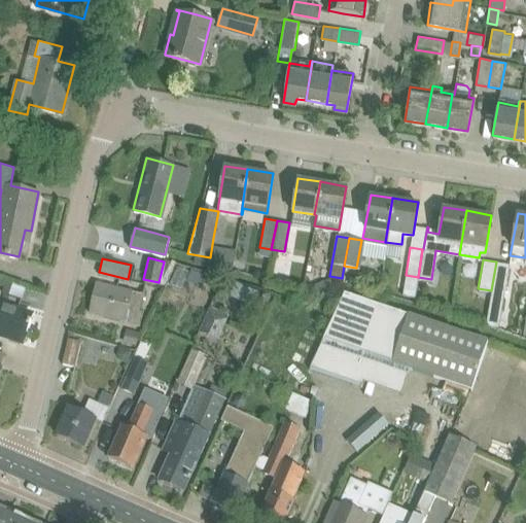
[(507,264),(496,262),(491,290),(485,322),(496,326),(507,264)]
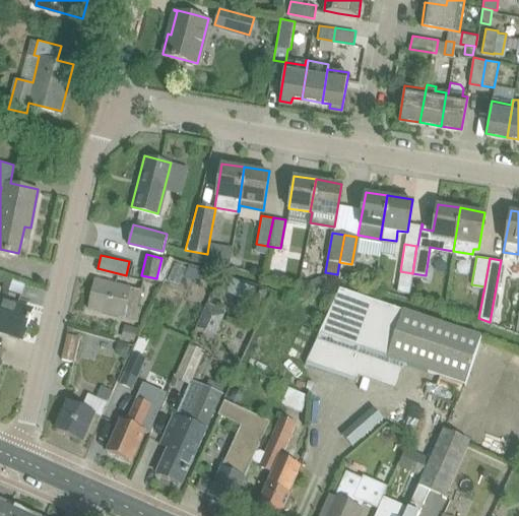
[(8,286),(20,292),(24,281),(11,276),(8,286)]
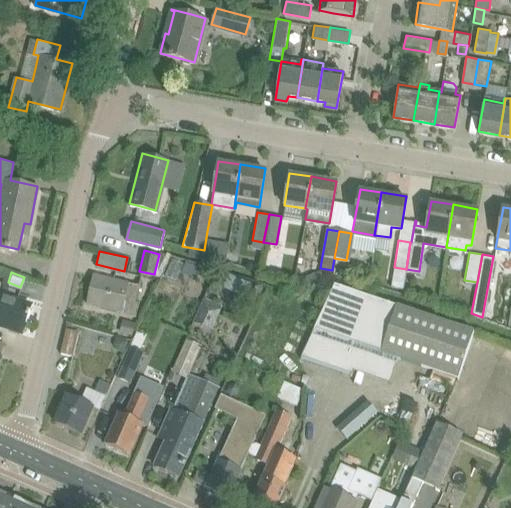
[(87,302),(106,307),(136,314),(138,301),(135,299),(139,284),(94,273),(87,302)]
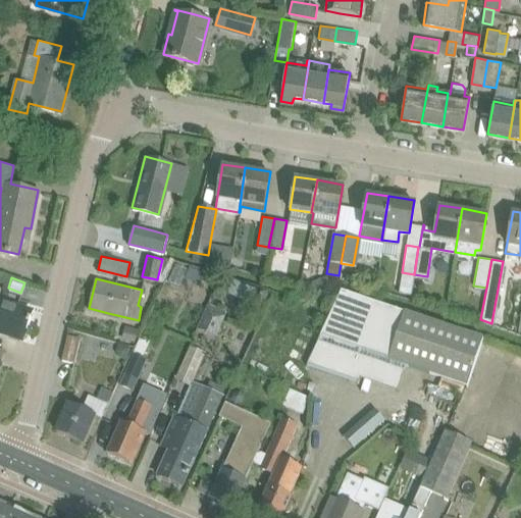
[(331,310),(320,334),(360,349),(388,358),(434,373),(467,383),(482,338),(482,335),(404,310),(341,289),(331,310)]
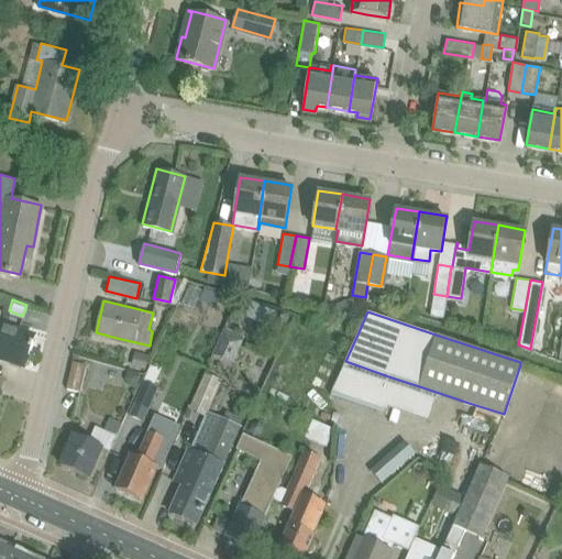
[(0,357),(23,365),(30,347),(31,347),(33,341),(32,341),(34,333),(0,321),(0,357)]
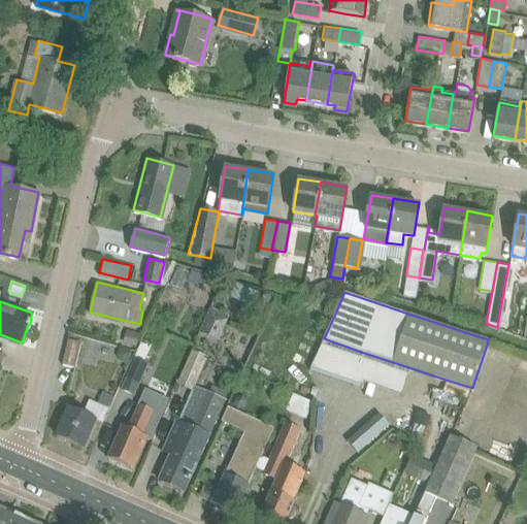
[(198,330),(216,337),(226,314),(209,305),(198,330)]
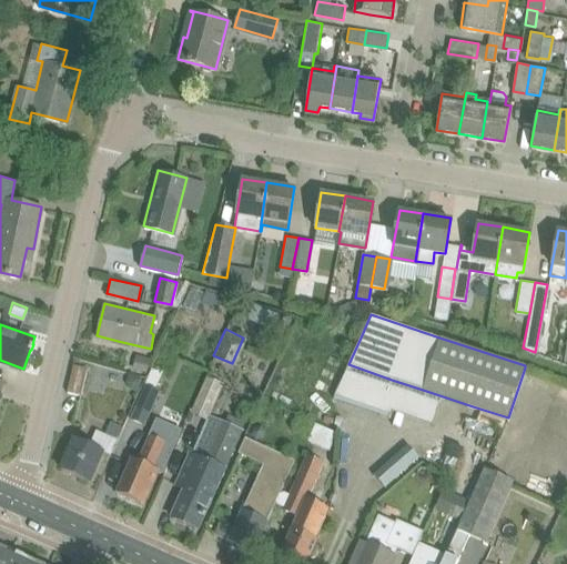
[(67,390),(80,393),(87,366),(73,363),(67,390)]
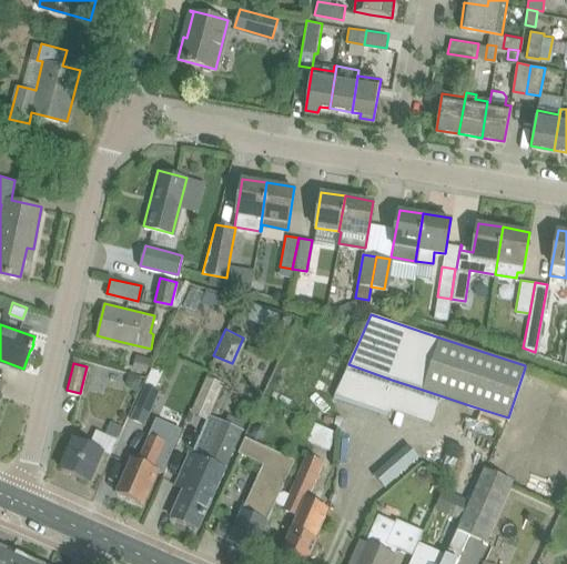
[(381,412),(392,380),(348,364),(334,396),(381,412)]
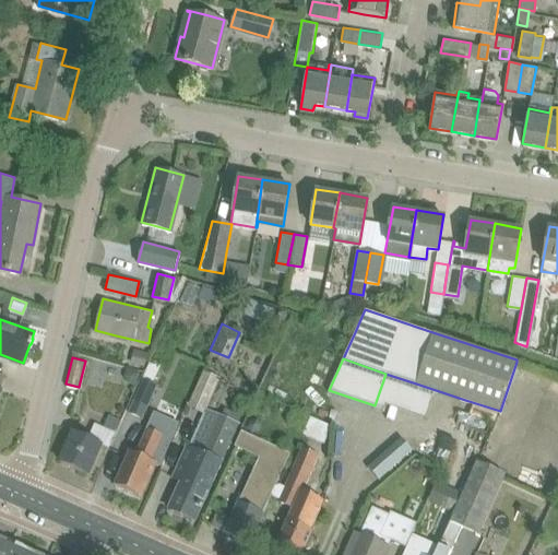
[(186,404),(202,411),(174,472),(182,476),(169,507),(194,518),(229,437),(241,413),(225,404),(221,413),(206,406),(220,376),(202,368),(186,404)]
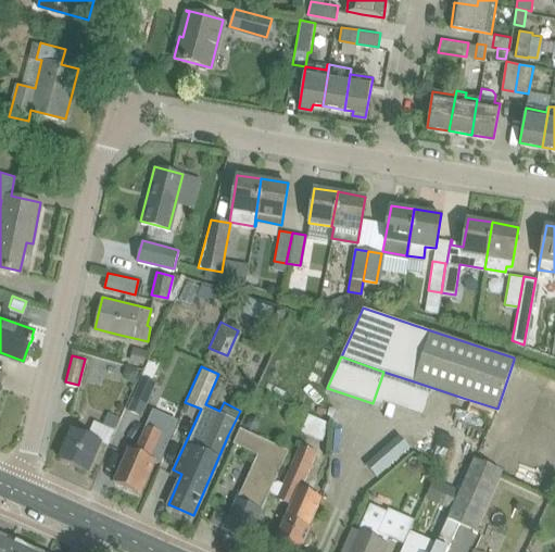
[(140,413),(155,381),(141,375),(127,408),(140,413)]
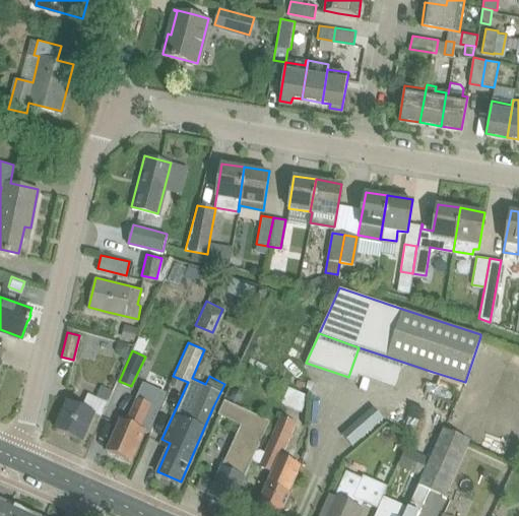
[(115,431),(107,449),(131,460),(139,441),(144,430),(148,431),(165,393),(142,383),(141,386),(125,422),(120,418),(115,431)]
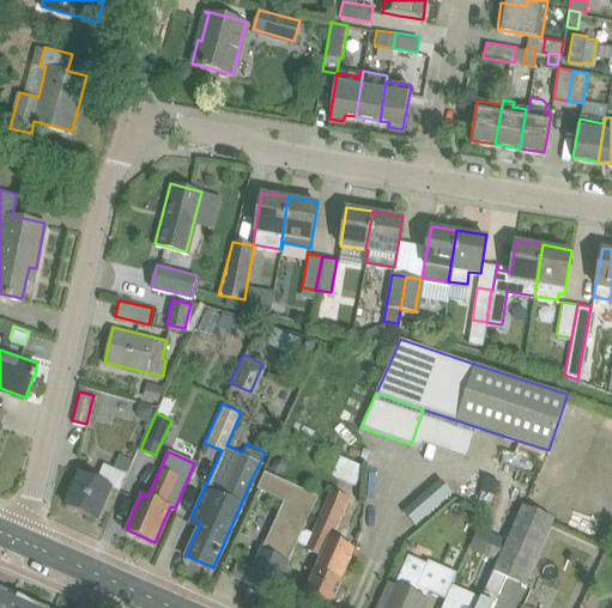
[(96,517),(107,496),(110,487),(116,490),(129,460),(115,454),(110,464),(103,461),(97,473),(83,466),(66,503),(96,517)]
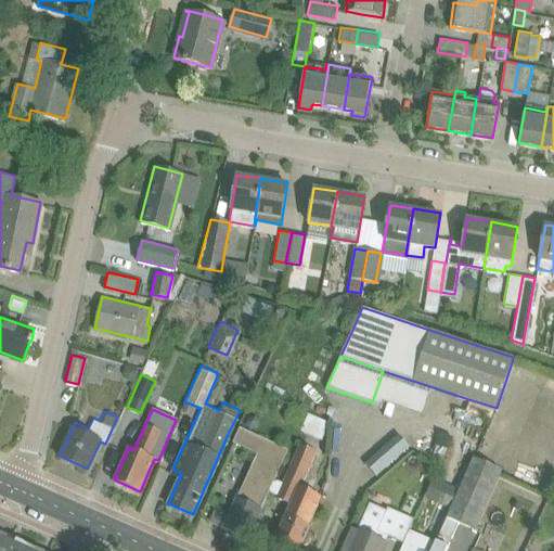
[(236,497),(222,527),(246,538),(287,448),(240,425),(232,440),(257,451),(236,497)]
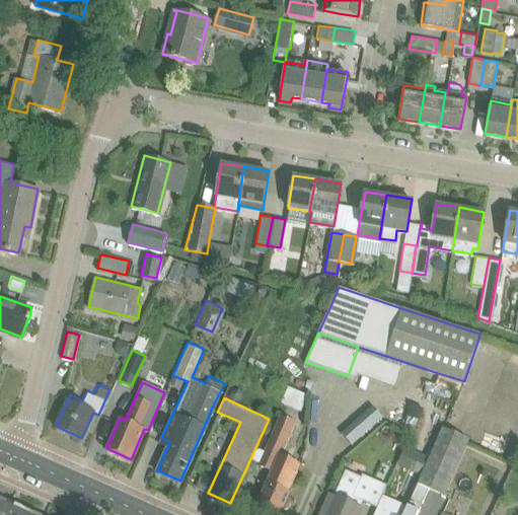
[(408,414),(402,426),(408,427),(412,430),(417,419),(418,419),(422,409),(417,406),(411,402),(405,413),(408,414)]
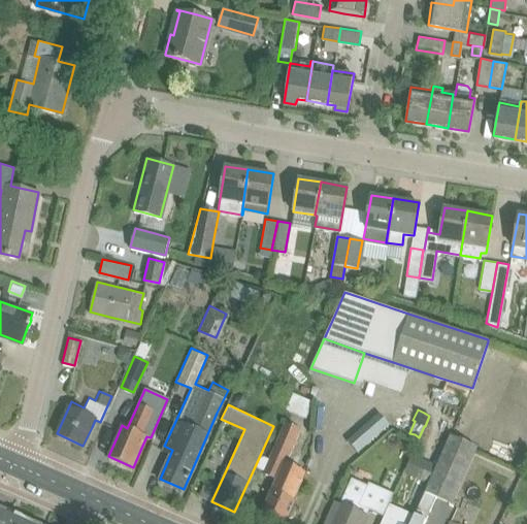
[(261,453),(255,465),(263,469),(263,470),(277,477),(266,503),(257,522),(261,523),(284,523),(288,515),(292,514),(294,508),(292,504),(294,500),(292,500),(305,471),(289,464),(291,459),(287,457),(300,427),(285,421),(269,457),(261,453)]
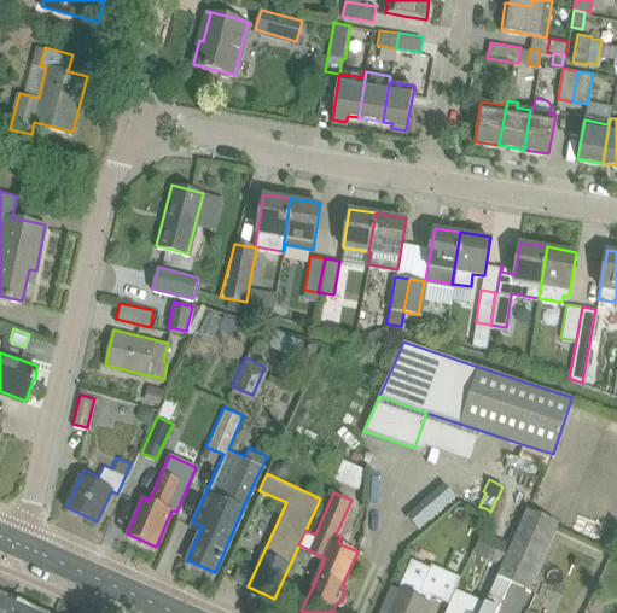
[(525,509),(512,541),(501,564),(479,612),(494,612),(508,581),(528,589),(557,523),(525,509)]
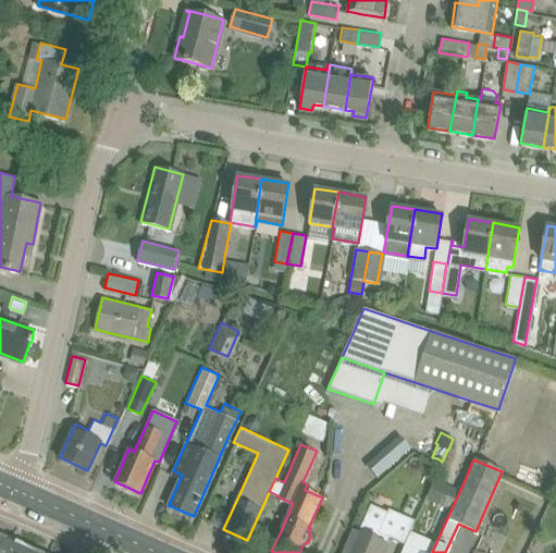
[(425,496),(452,508),(461,488),(435,476),(425,496)]
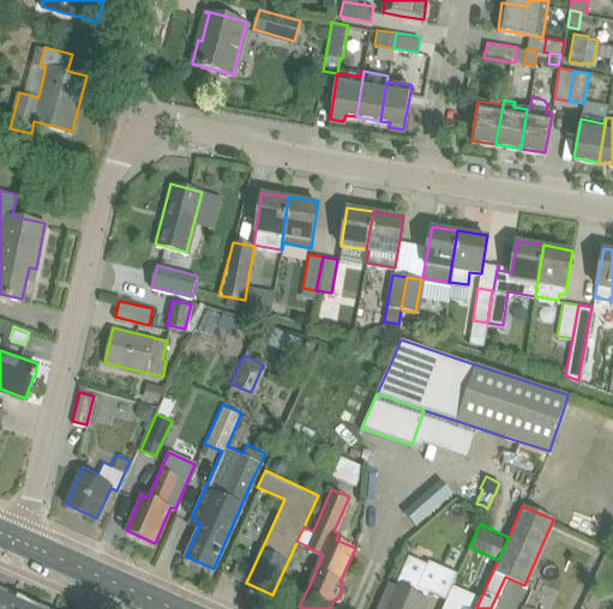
[(235,574),(236,558),(220,556),(220,573),(235,574)]
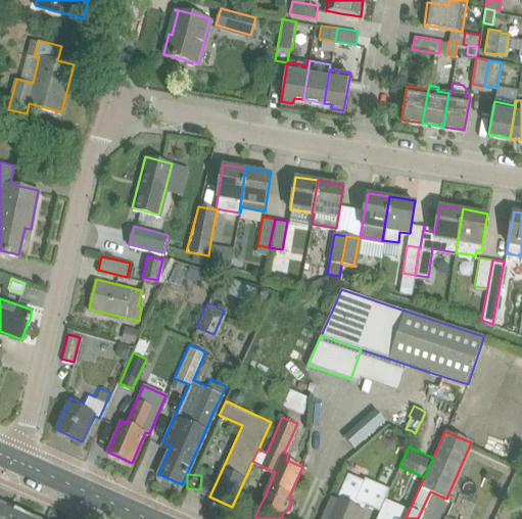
[(364,477),(354,498),(380,510),(381,507),(387,494),(390,489),(364,477)]
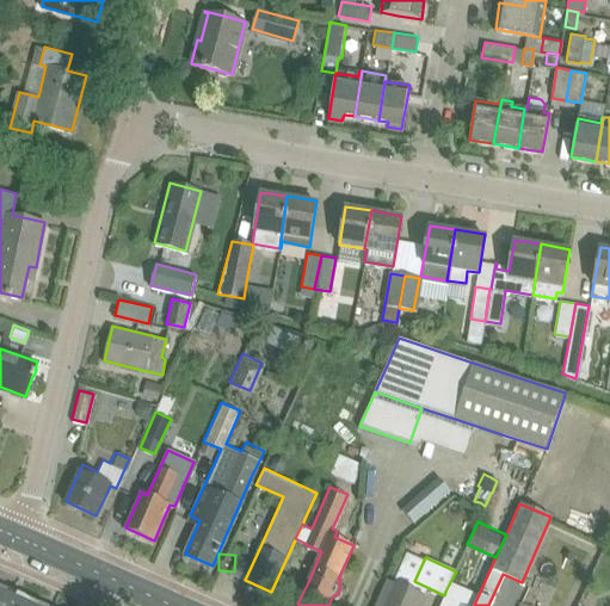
[(453,577),(445,592),(457,597),(463,582),(453,577)]
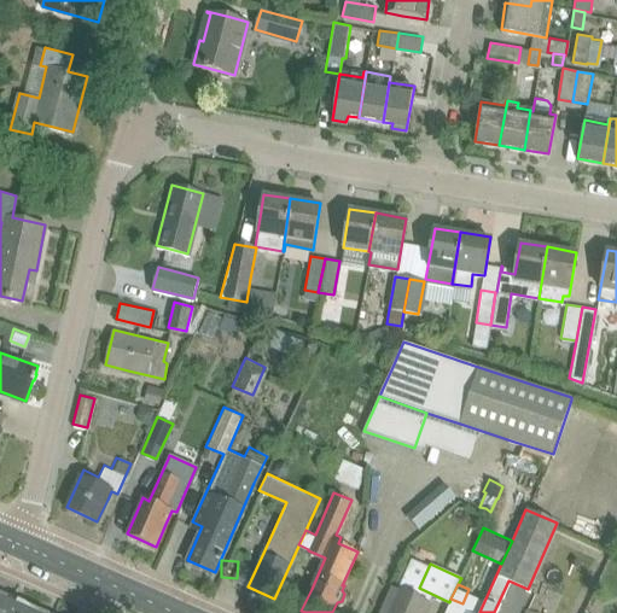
[(425,612),(430,603),(393,587),(384,606),(390,608),(388,612),(425,612)]
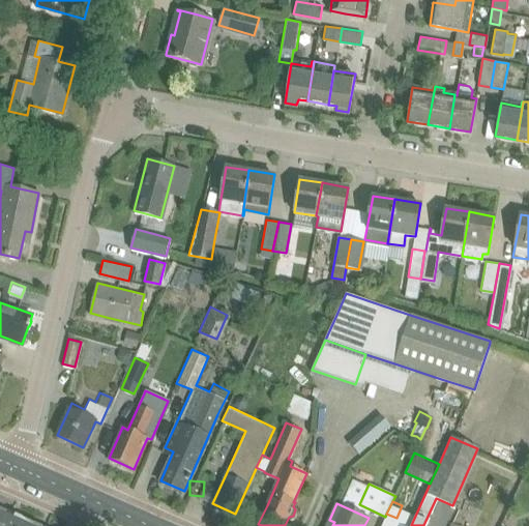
[(0,525),(4,525),(10,512),(0,506),(0,525)]
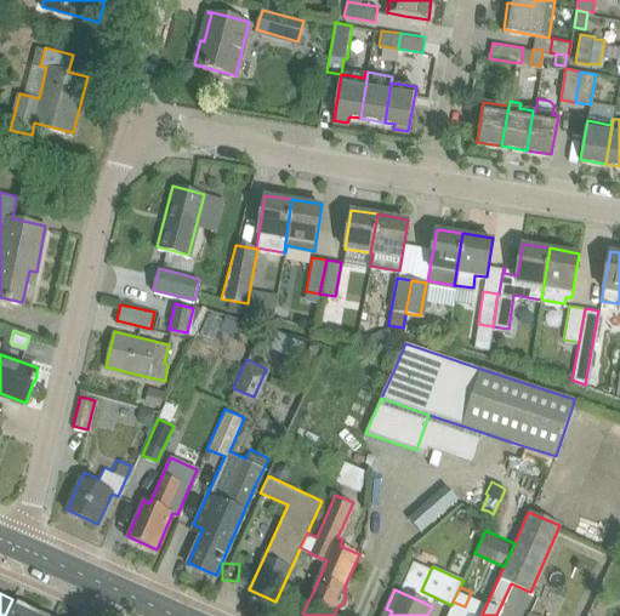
[(24,615),(29,606),(12,599),(5,615),(24,615)]
